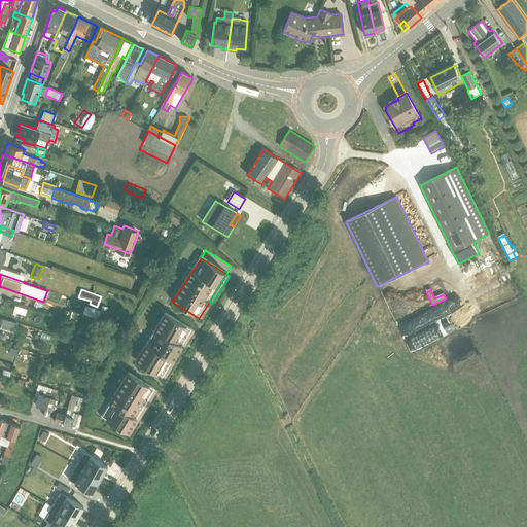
[(97,318),(100,310),(84,305),(82,313),(97,318)]
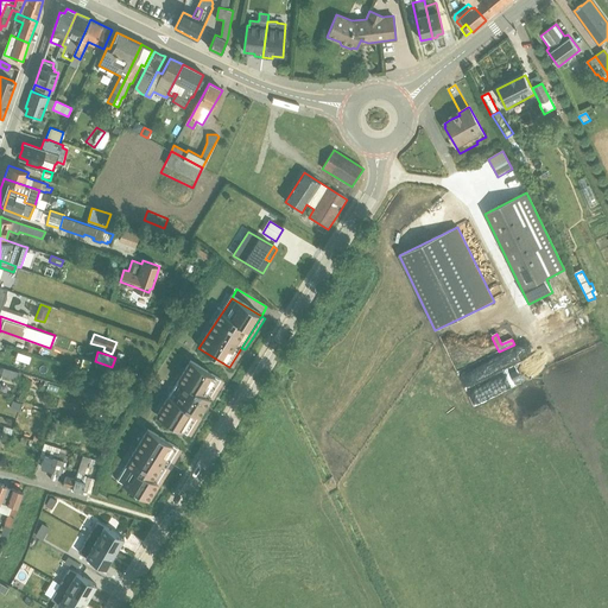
[(238,354),(229,367),(233,369),(241,356),(238,354)]
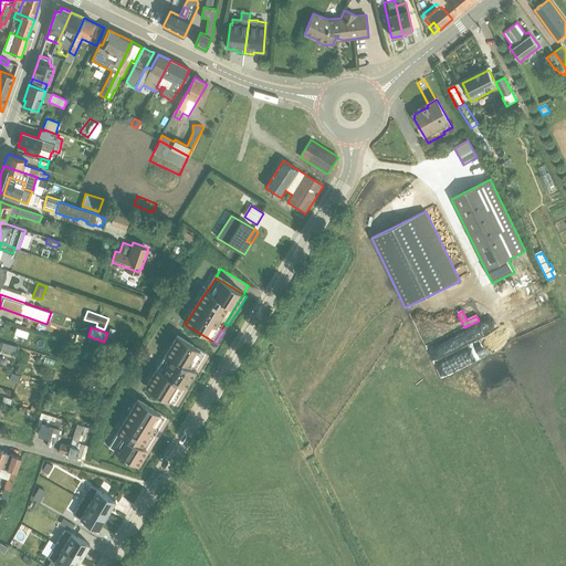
[(107,333),(104,342),(114,344),(116,336),(107,333)]
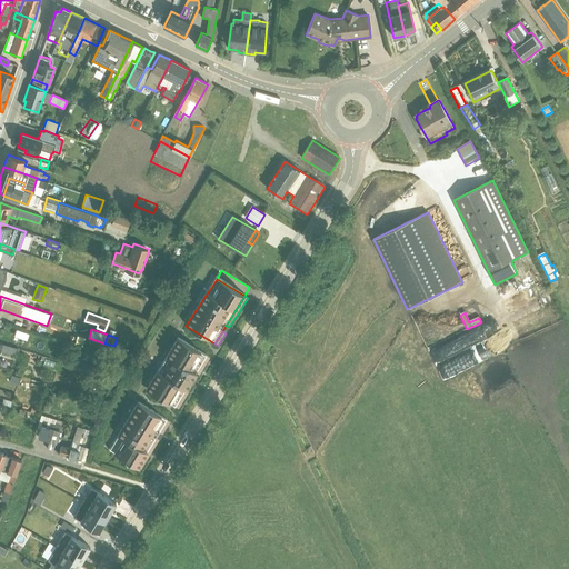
[(197,373),(207,357),(178,338),(146,389),(176,408),(186,391),(189,385),(192,379),(197,373)]
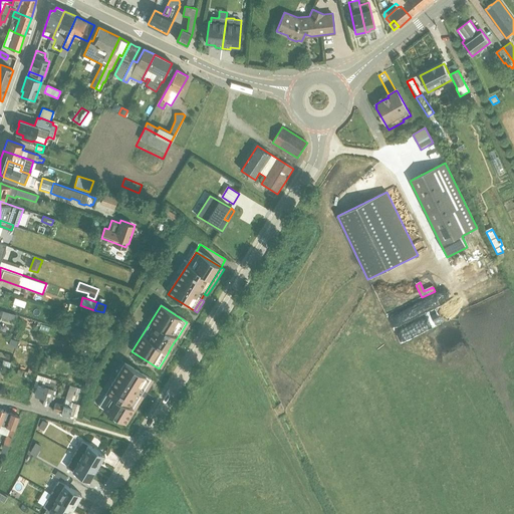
[(3,310),(1,317),(14,321),(16,315),(3,310)]
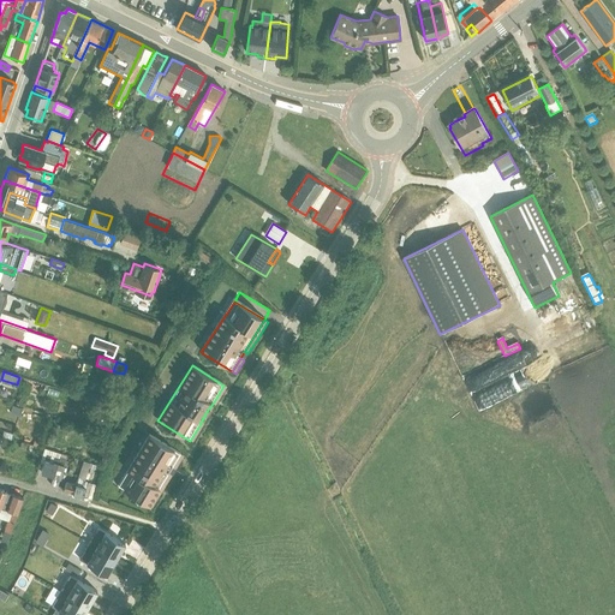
[(224,386),(213,404),(216,406),(227,388),(224,386)]
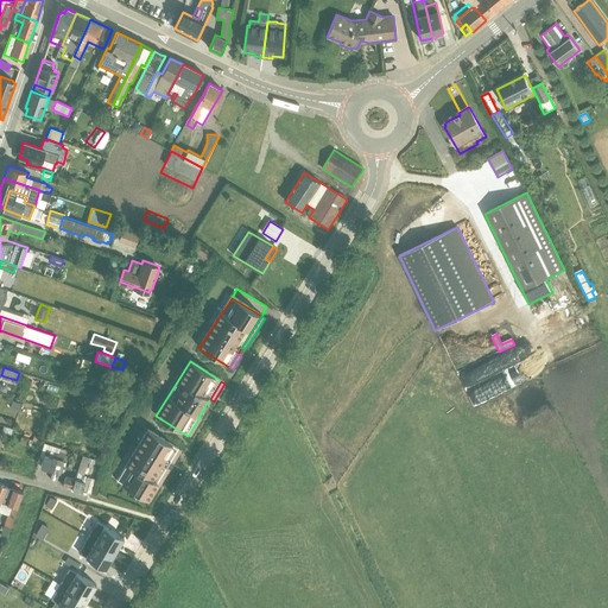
[(6,398),(4,405),(13,409),(17,400),(6,398)]
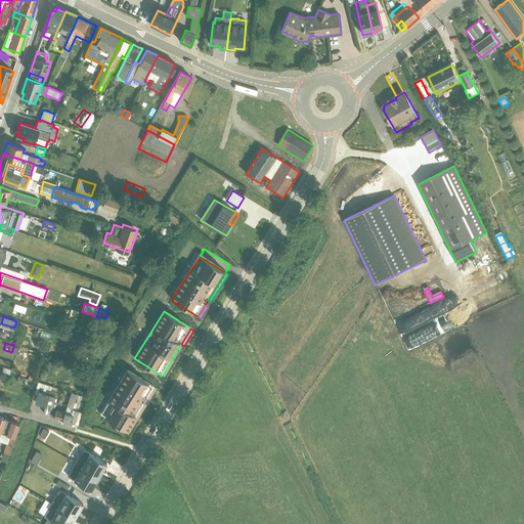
[(171,360),(162,376),(165,378),(174,361),(171,360)]
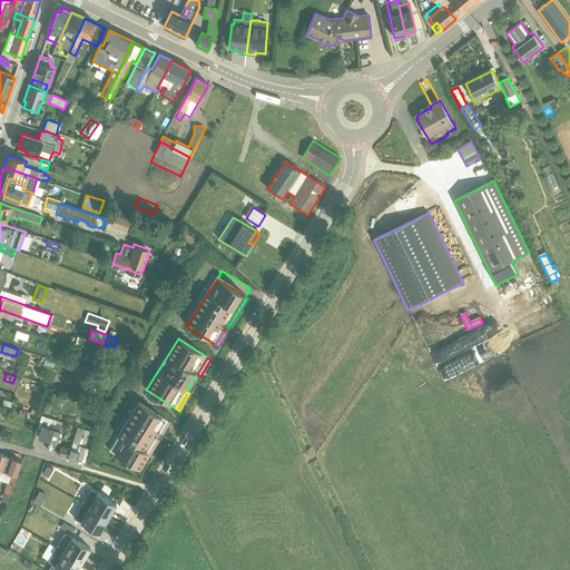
[(77,395),(76,400),(97,408),(98,403),(77,395)]
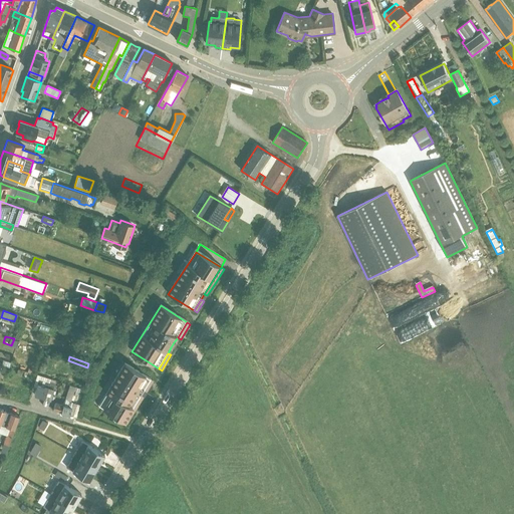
[(124,423),(151,380),(125,364),(98,407),(124,423)]
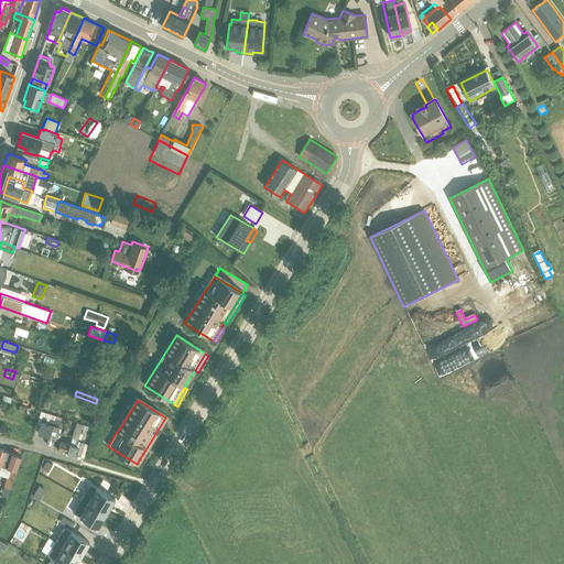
[(20,405),(18,411),(29,414),(31,409),(30,409),(20,405)]
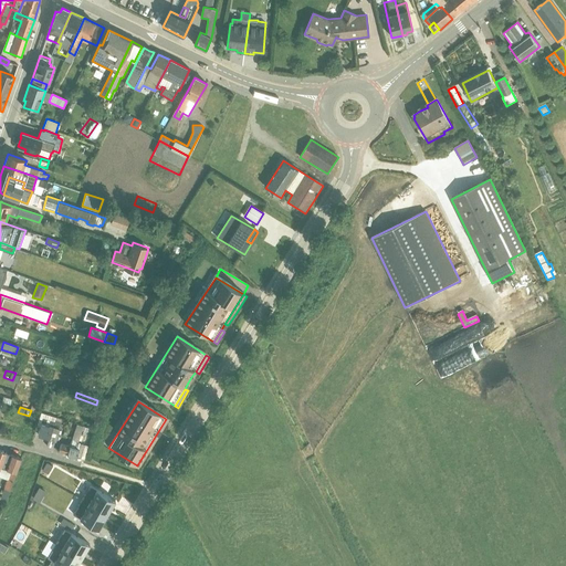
[(41,413),(37,427),(40,428),(38,436),(50,439),(46,447),(53,449),(62,419),(41,413)]
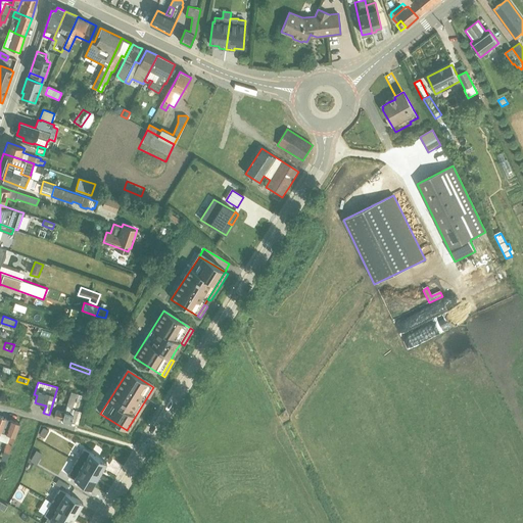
[(153,387),(127,430),(130,432),(147,405),(150,400),(149,400),(156,388),(153,387)]
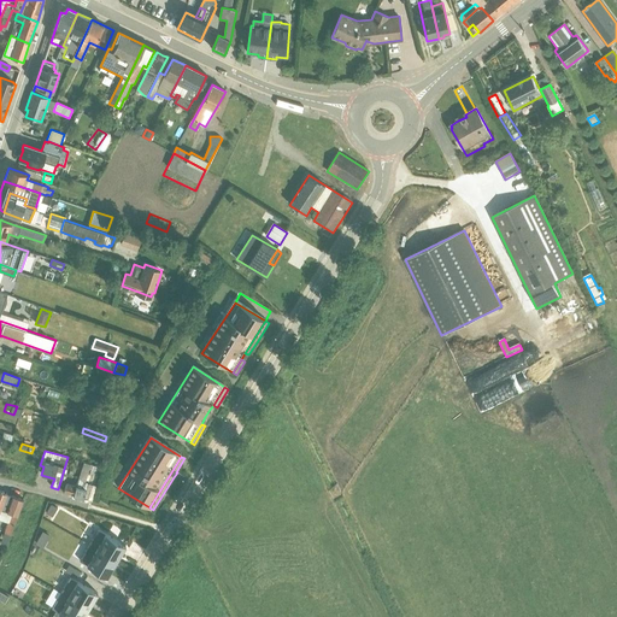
[(76,487),(74,497),(92,501),(97,487),(92,485),(84,483),(89,471),(94,472),(95,474),(98,468),(95,466),(84,463),(76,487)]
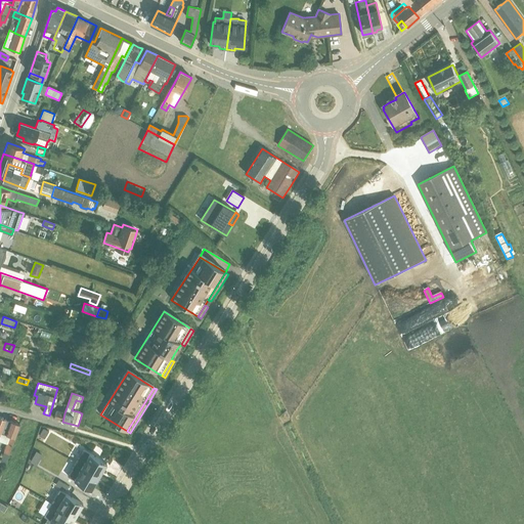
[(62,422),(64,413),(56,411),(54,419),(62,422)]
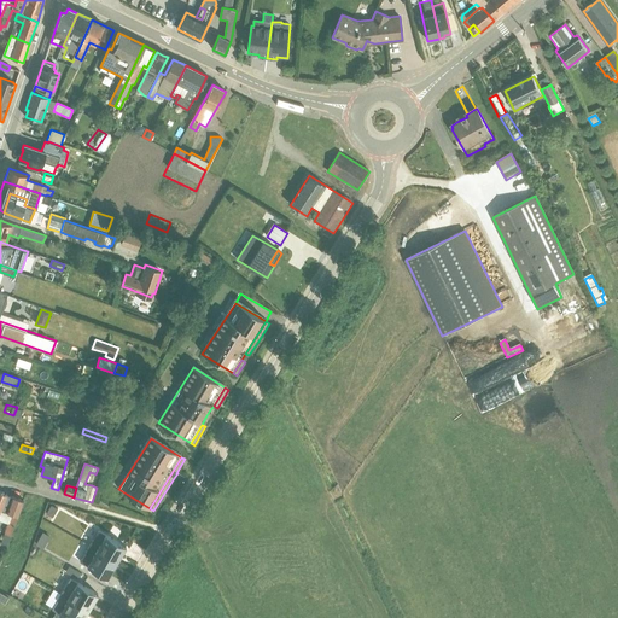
[(7,495),(0,513),(0,520),(7,524),(4,534),(11,535),(23,500),(12,496),(7,495)]
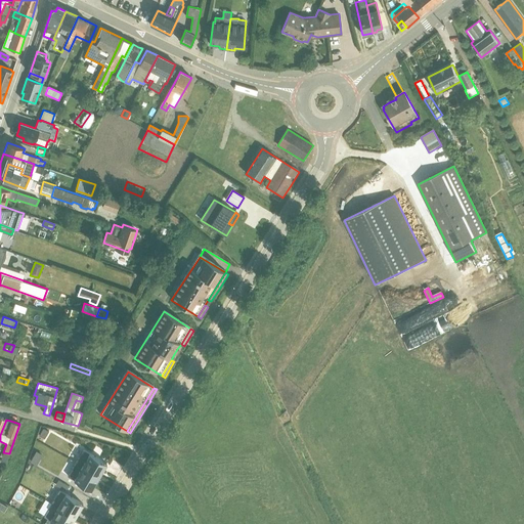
[(34,436),(40,438),(44,428),(38,426),(34,436)]
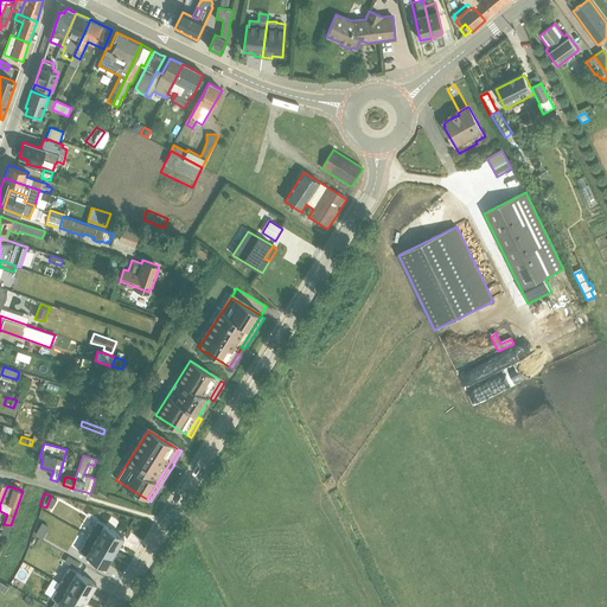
[(88,537),(115,554),(125,538),(97,522),(88,537)]
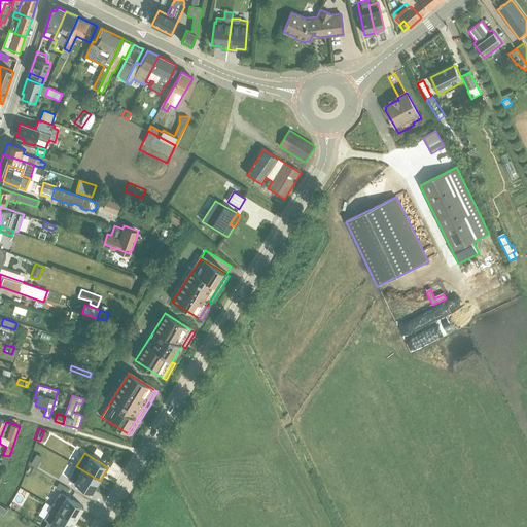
[(9,456),(3,455),(3,456),(0,464),(0,466),(4,469),(8,458),(9,456)]
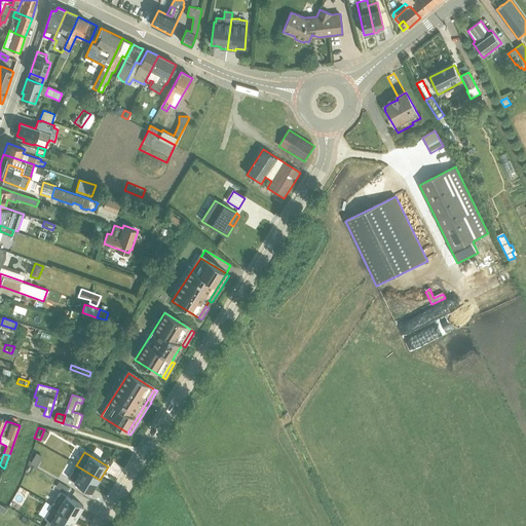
[(36,454),(31,463),(37,467),(42,458),(36,454)]
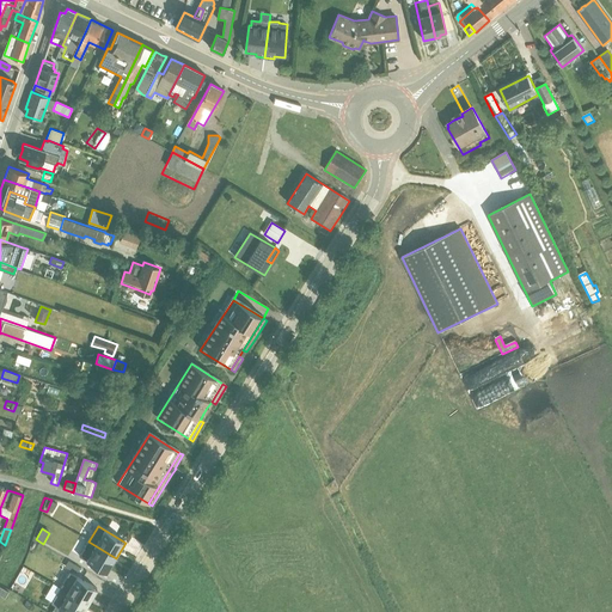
[(116,558),(89,542),(79,557),(106,574),(116,558)]
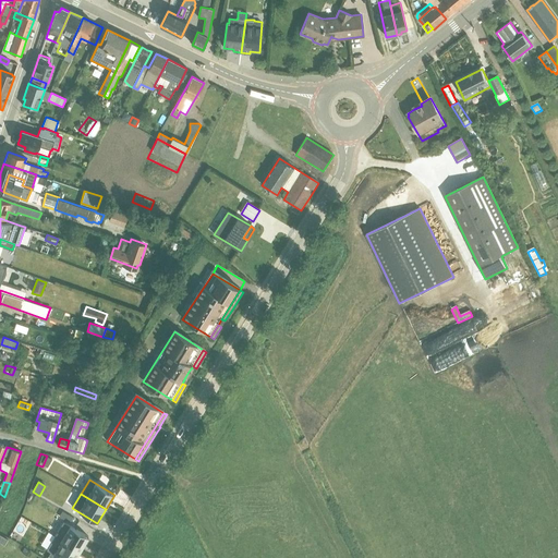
[(65,521),(68,516),(56,510),(53,514),(65,521)]
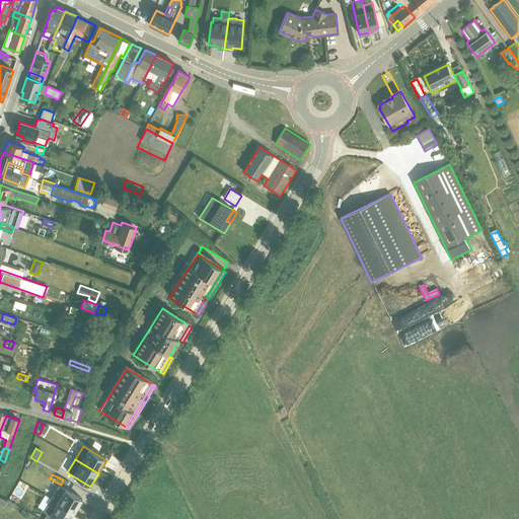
[(52,500),(75,513),(82,500),(59,487),(52,500)]
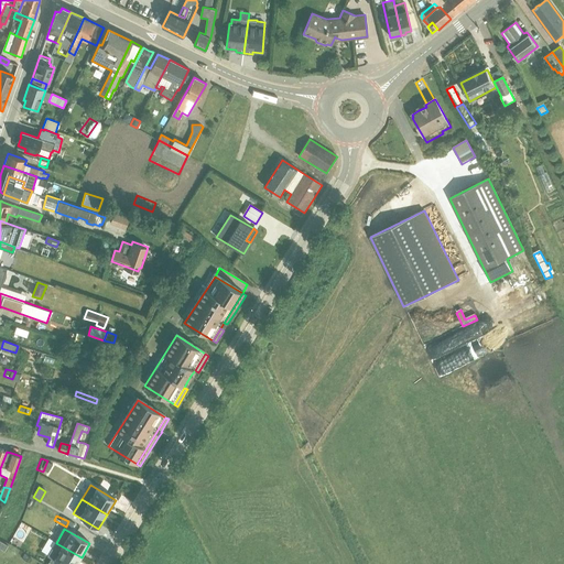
[(35,550),(42,553),(50,540),(43,537),(35,550)]
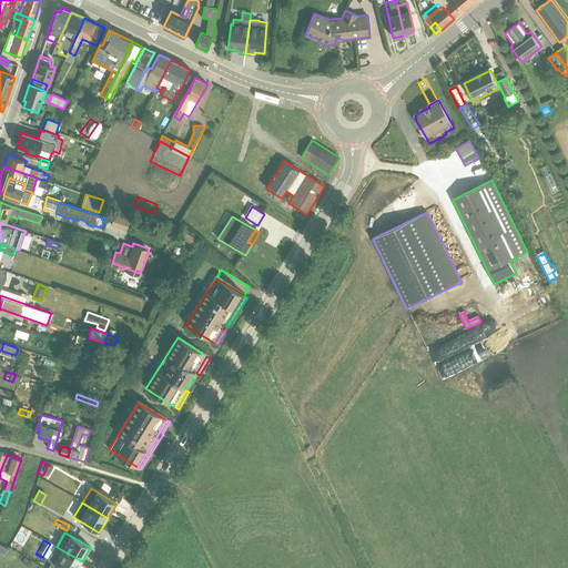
[(78,567),(82,561),(57,547),(48,560),(60,567),(78,567)]
